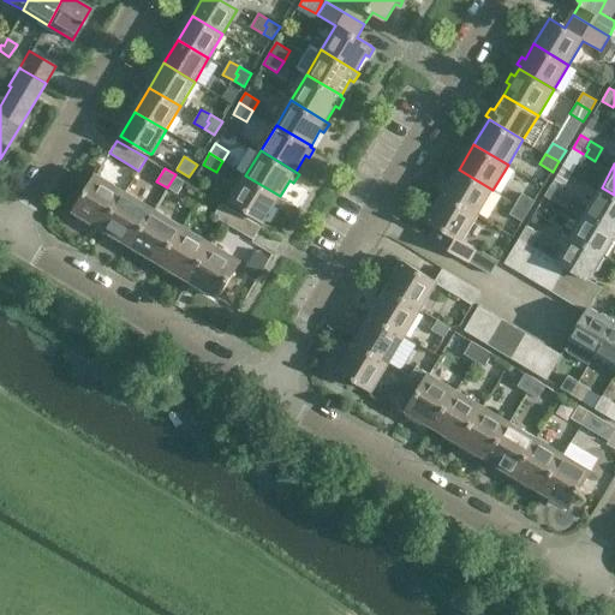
[(493,190),(459,169),(449,184),(446,181),(441,190),(445,192),(443,193),(478,215),(493,190)]
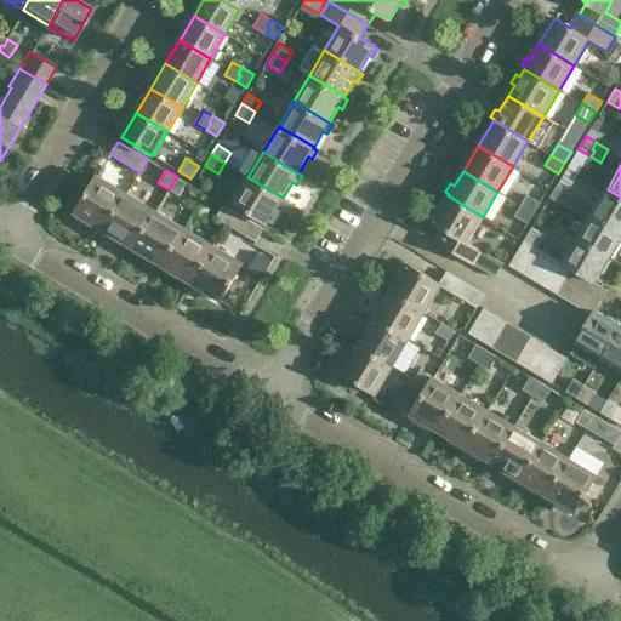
[(104,232),(127,194),(97,176),(75,214),(104,232)]
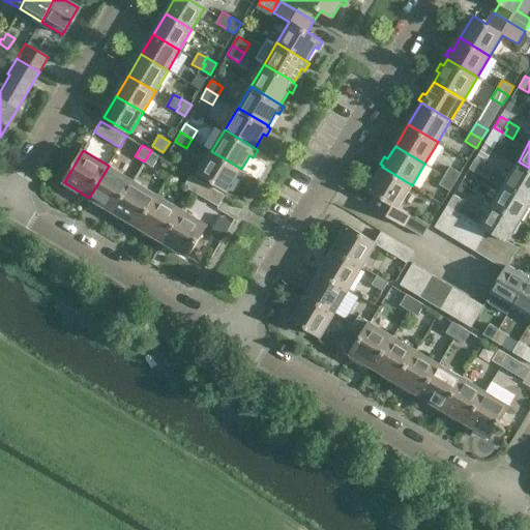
[(151,150),(144,162),(153,167),(159,155),(151,150)]
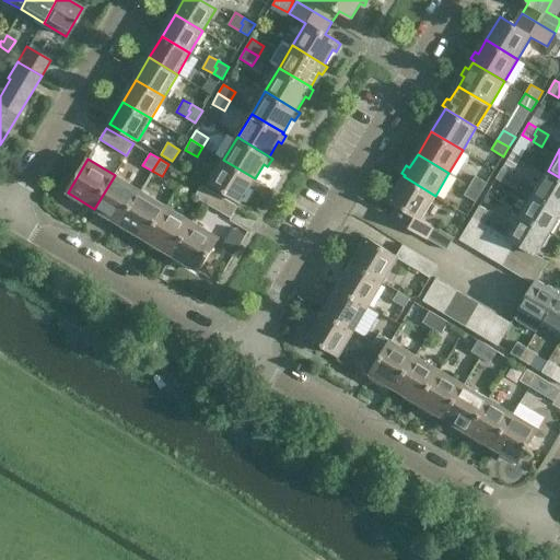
[(209,183),(241,202),(251,187),(254,189),(258,182),(255,179),(255,178),(223,160),(209,183)]
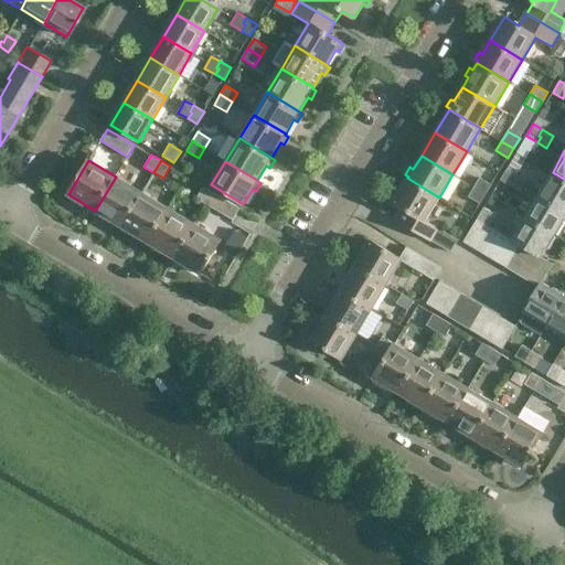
[(507,168),(500,180),(511,187),(514,180),(513,179),(515,173),(507,168)]
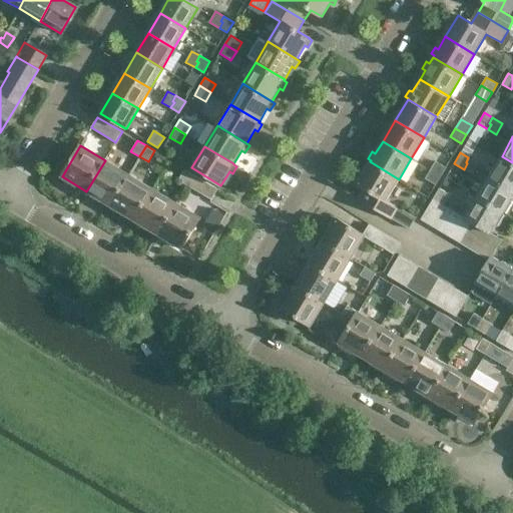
[(490,176),(512,190),(512,162),(502,156),(490,176)]
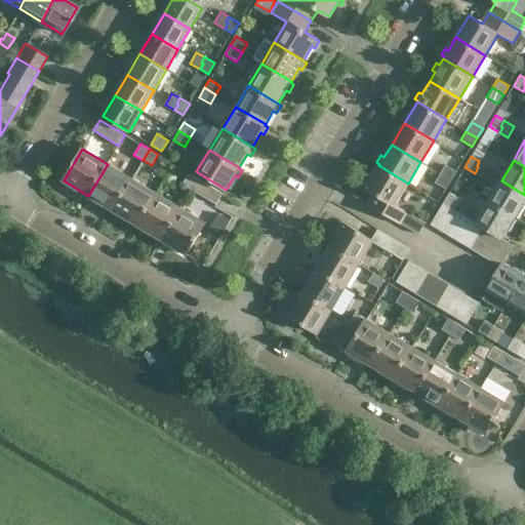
[(478,167),(475,173),(483,178),(489,167),(479,161),(477,166),(478,167)]
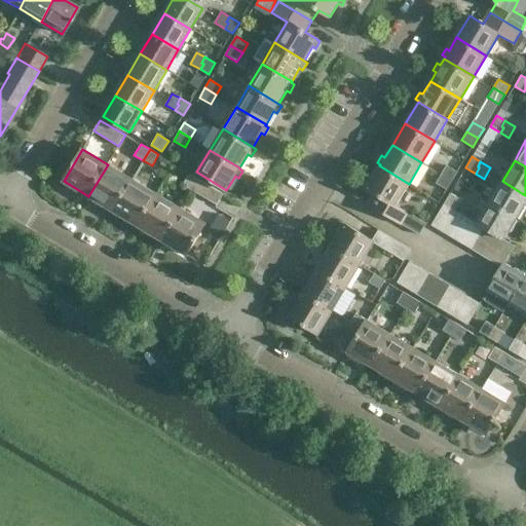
[(108,164),(88,196),(113,211),(133,179),(108,164)]
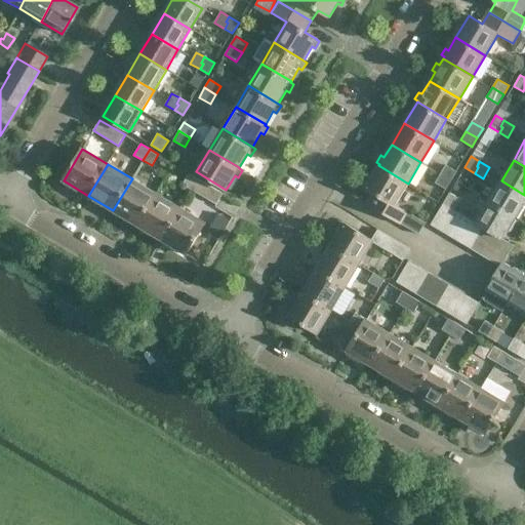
[(441,173),(451,180),(456,171),(446,164),(441,173)]
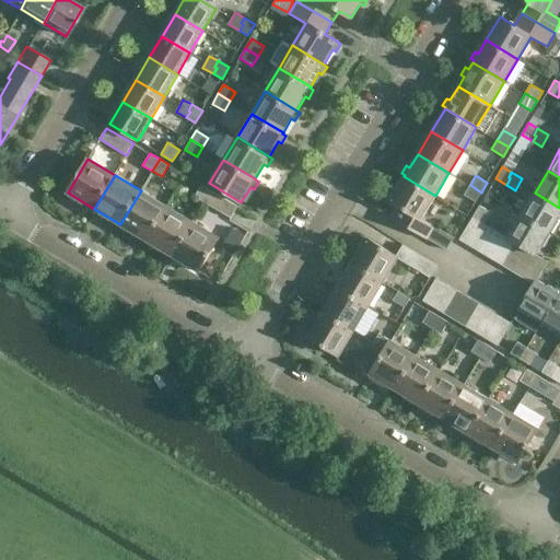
[(447,251),(455,237),(422,218),(435,196),(404,176),(395,191),(392,189),(387,197),(391,198),(389,200),(398,206),(392,218),(447,251)]
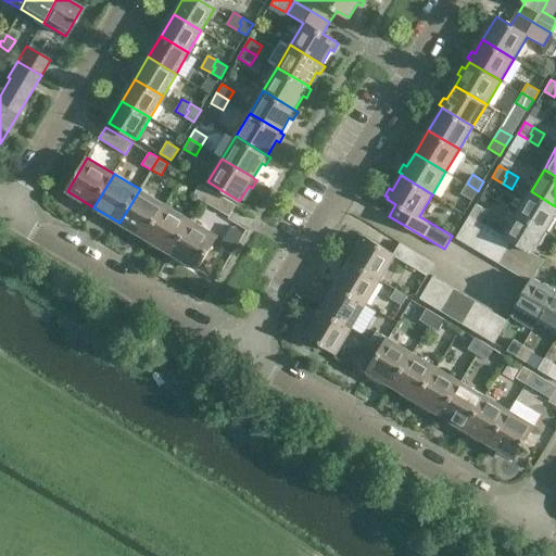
[(203,201),(210,189),(201,184),(193,196),(203,201)]
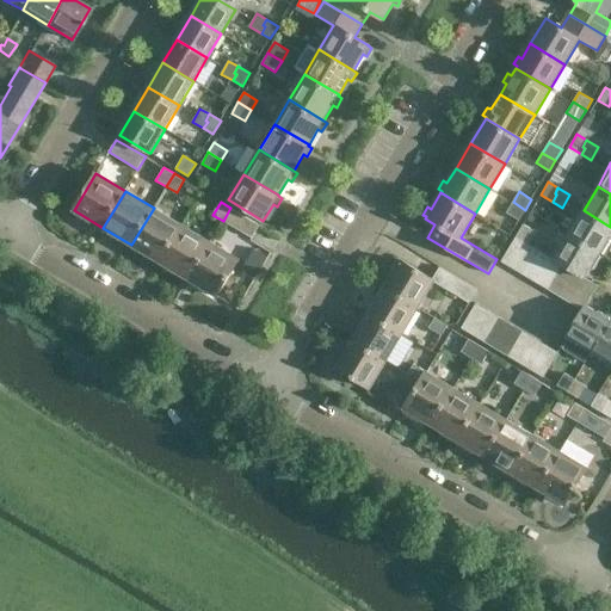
[(525,210),(513,202),(506,213),(519,221),(525,210)]
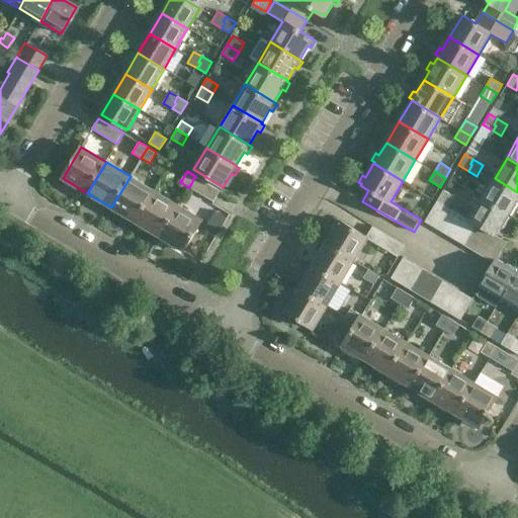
[(131,176),(111,207),(136,222),(154,190),(131,176)]
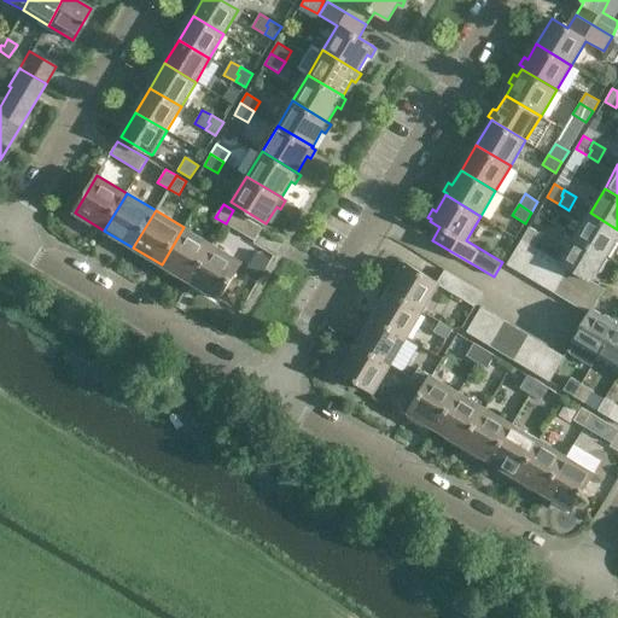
[(233,210),(226,223),(255,240),(263,228),(233,210)]
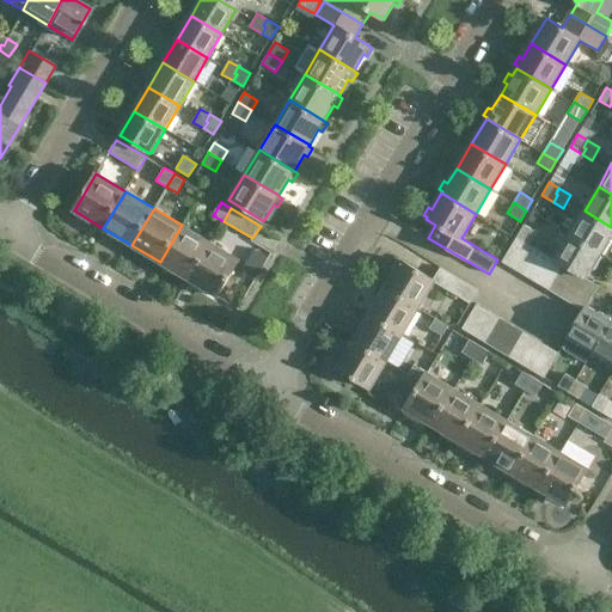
[(570,234),(601,254),(611,233),(611,227),(585,210),(570,234)]
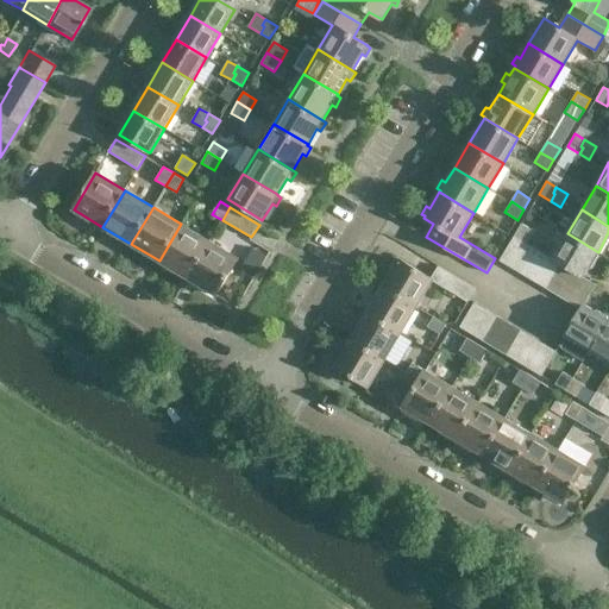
[(181,224),(159,261),(187,278),(209,242),(181,224)]
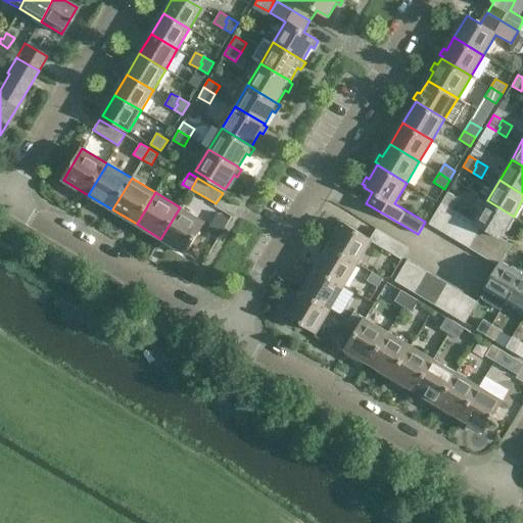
[(447,192),(441,202),(453,208),(459,198),(447,192)]
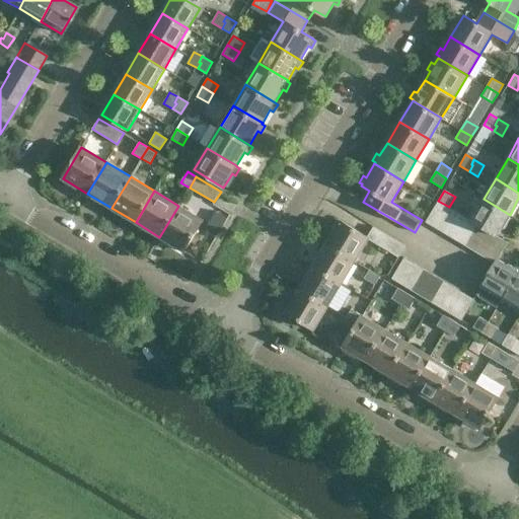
[(488,230),(497,236),(510,215),(484,199),(470,220),(477,224),(488,230)]
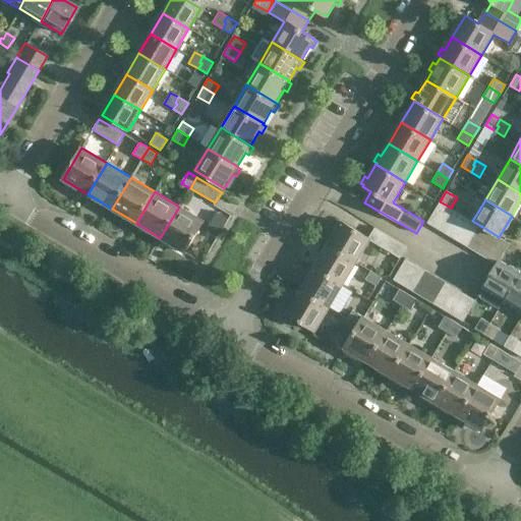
[(426,223),(438,230),(451,208),(440,201),(426,223)]
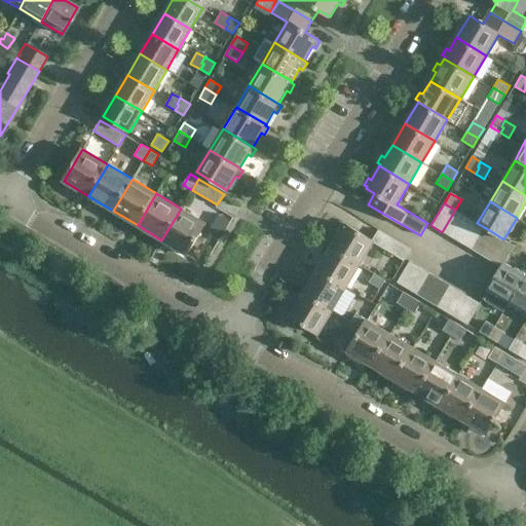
[(181,209),(161,240),(187,255),(205,223),(181,209)]
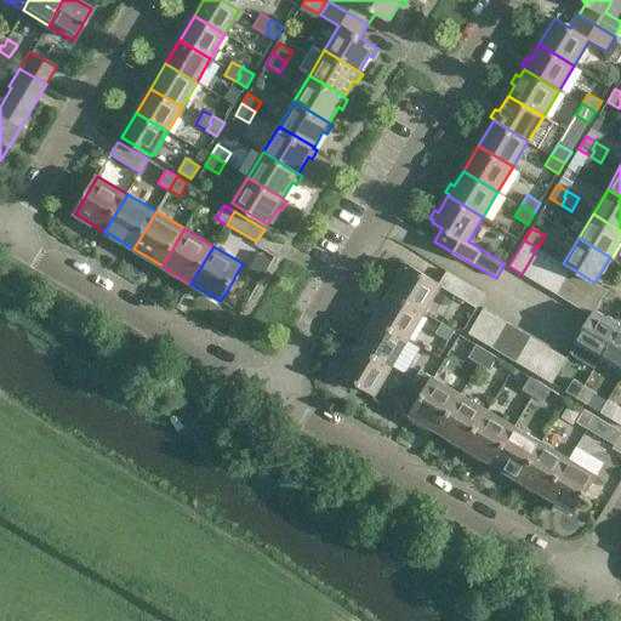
[(548,255),(537,248),(522,274),(533,280),(548,255)]
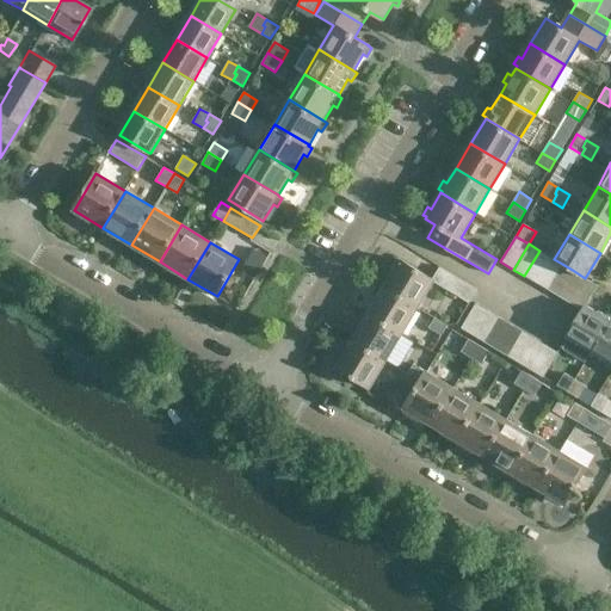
[(539,251),(524,276),(536,283),(551,257),(539,251)]
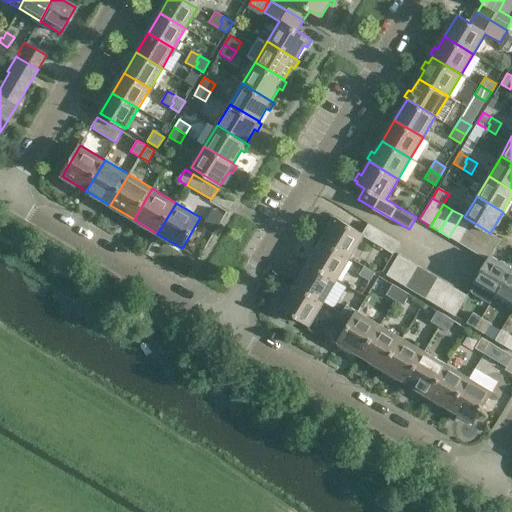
[(459,243),(471,221),(464,217),(462,215),(449,237),(459,243)]
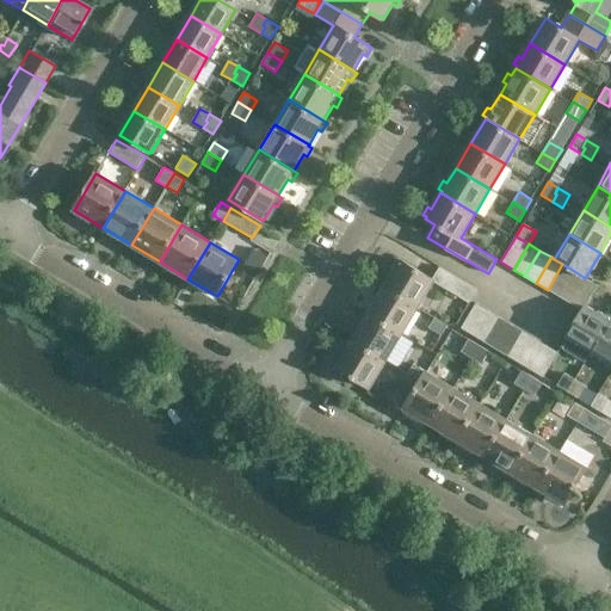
[(383,288),(418,308),(433,282),(469,303),(477,289),(439,266),(432,279),(400,260),(383,288)]
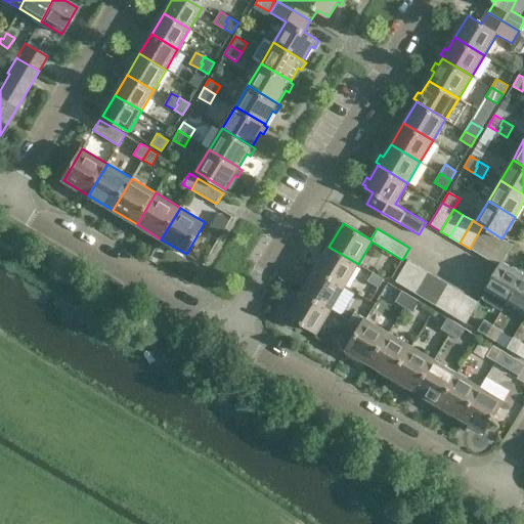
[(492,232),(482,226),(470,249),(480,255),(492,232)]
